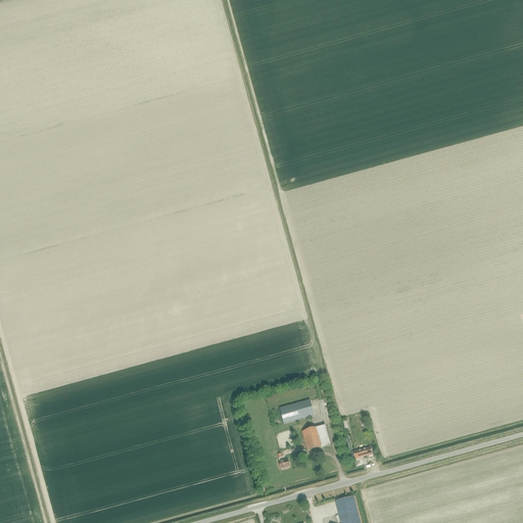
[(284,424),(315,416),(311,400),(280,409),(284,424)]
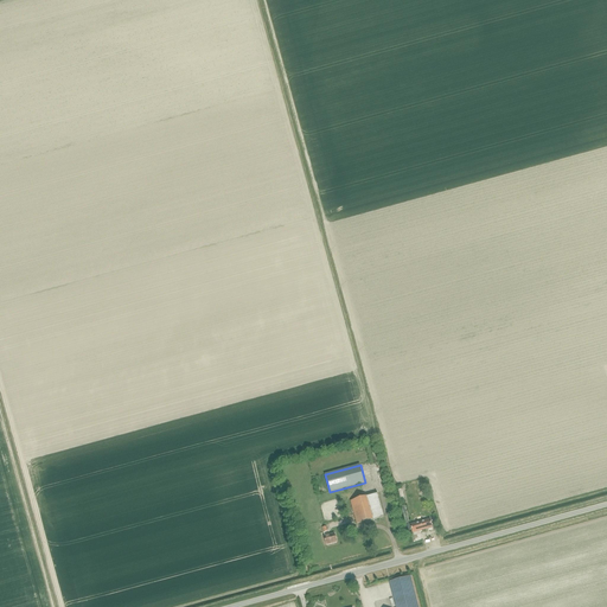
[(371,496),(351,502),(357,524),(377,518),(384,516),(378,493),(371,496)]
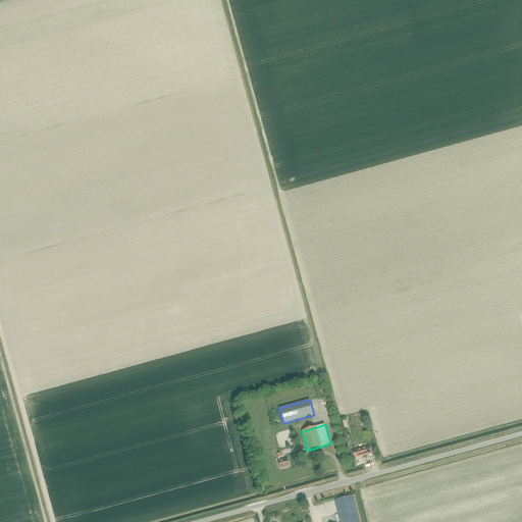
[(353,452),(355,458),(372,454),(370,447),(353,452)]
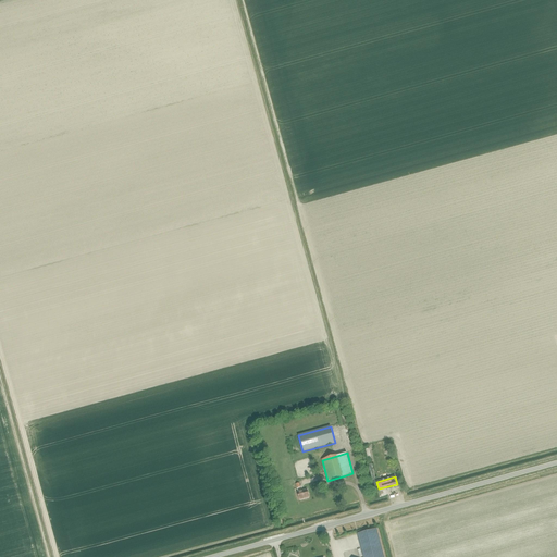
[(299,500),(309,497),(307,490),(297,492),(299,500)]
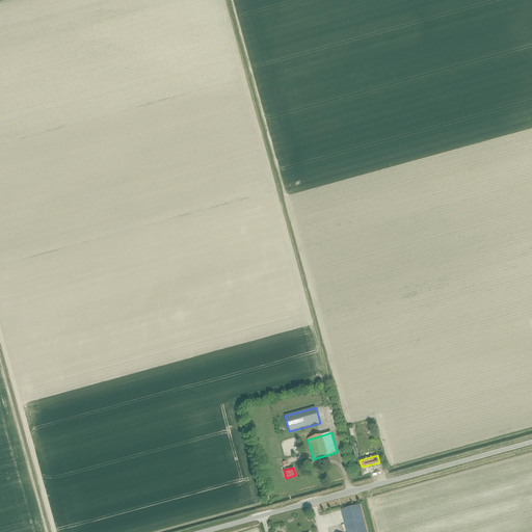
[(347,531),(367,531),(361,506),(342,510),(347,531)]
